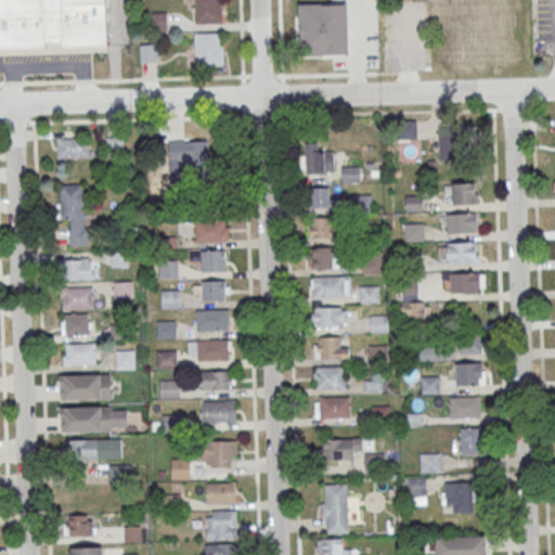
[(103,0),(0,0),(0,48),(47,47),(47,41),(60,41),(61,44),(105,43),(103,0)]
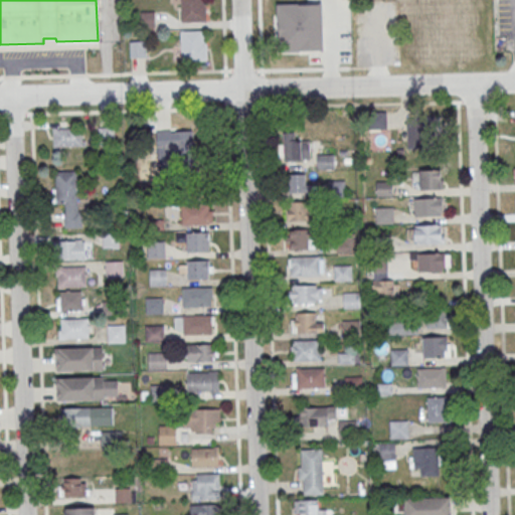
[(180,0),(181,21),(205,21),(204,0),(180,0)]
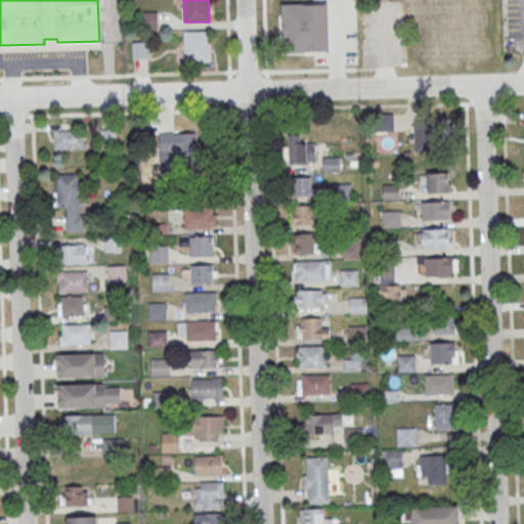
[(184,61),(210,61),(210,31),(184,31),(184,61)]
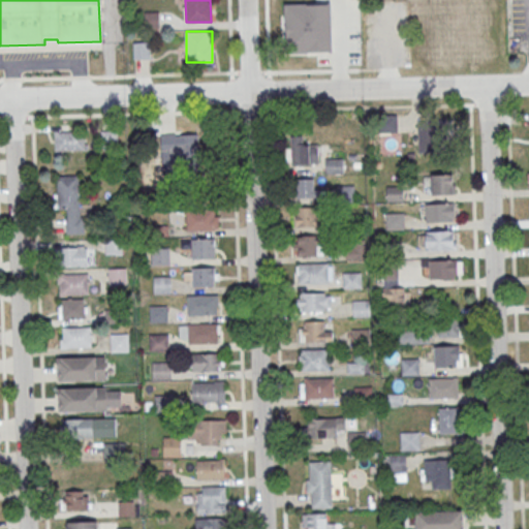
[(134,59),(148,59),(148,42),(134,42),(134,59)]
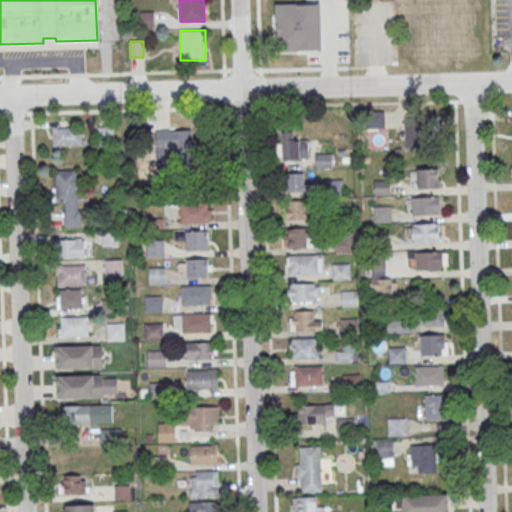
[(432,147),(432,121),(405,121),(405,147),(432,147)]
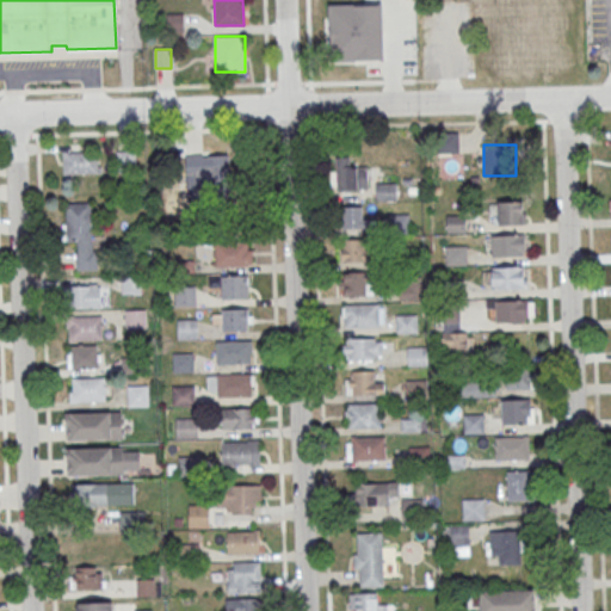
[(117,170),(135,170),(135,150),(117,150),(117,170)]
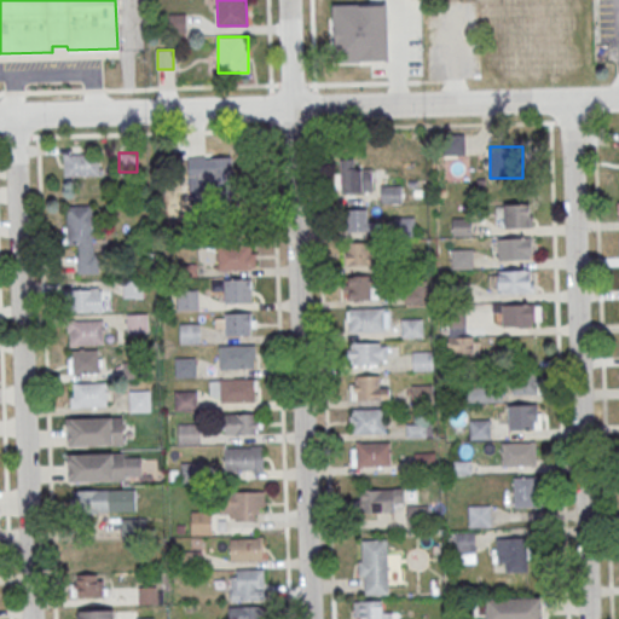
[(63,154),(63,175),(98,175),(98,154),(63,154)]
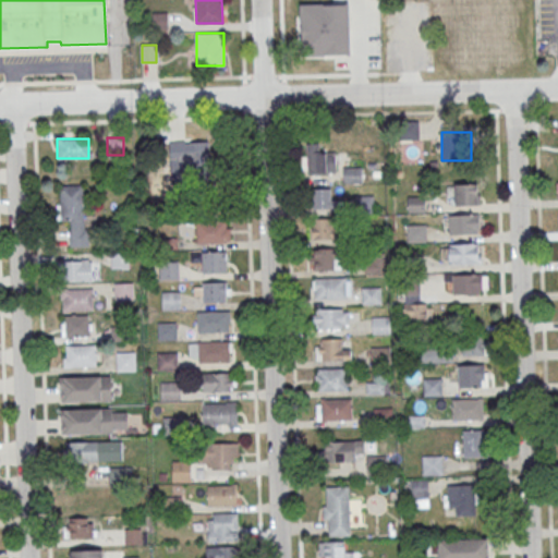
[(169,142),(170,168),(211,167),(210,141),(169,142)]
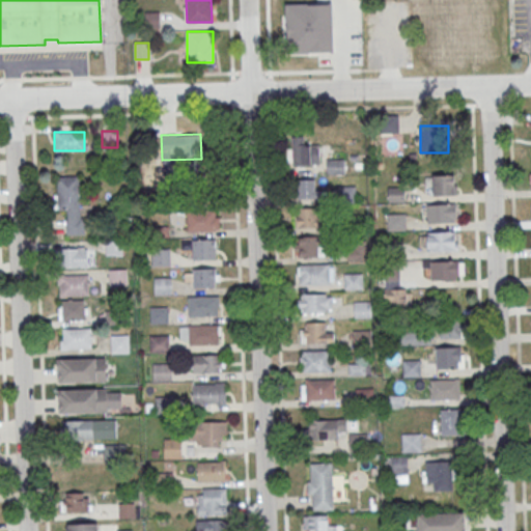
[(319,164),(319,144),(305,144),(305,136),(292,136),(292,164),(319,164)]
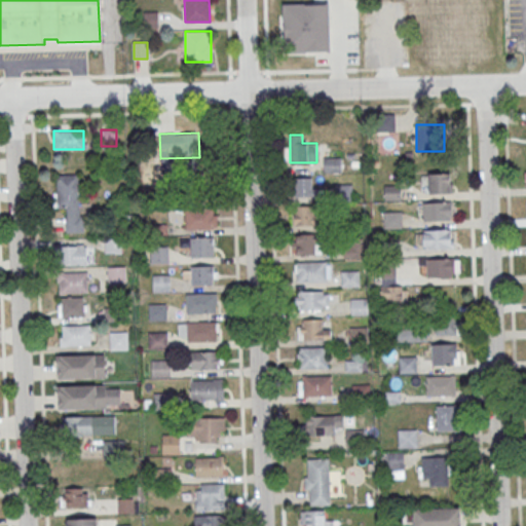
[(324,172),(341,172),(341,158),(324,158),(324,172)]
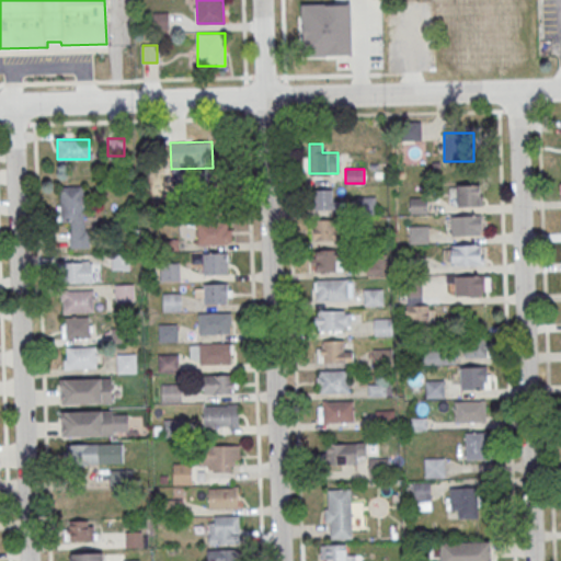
[(483,206),(483,184),(449,184),(449,206),(483,206)]
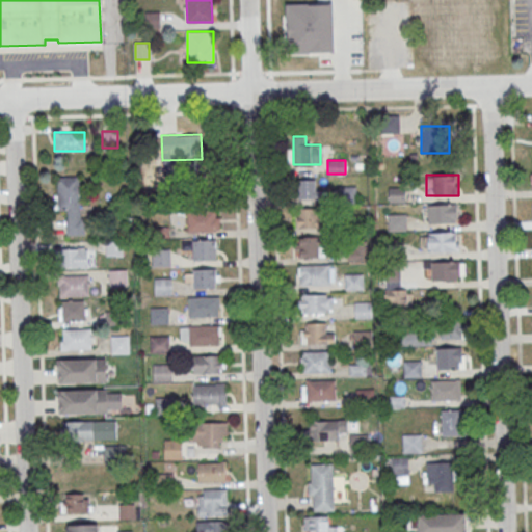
[(81,177),(57,177),(57,208),(67,208),(67,235),(82,235),(81,177)]
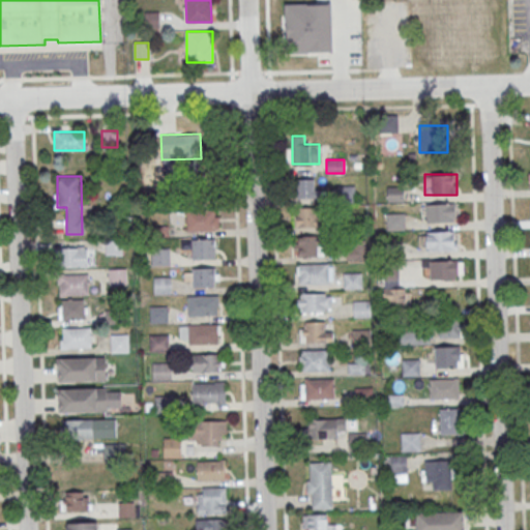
[(295,178),(295,198),(316,198),(316,178),(295,178)]
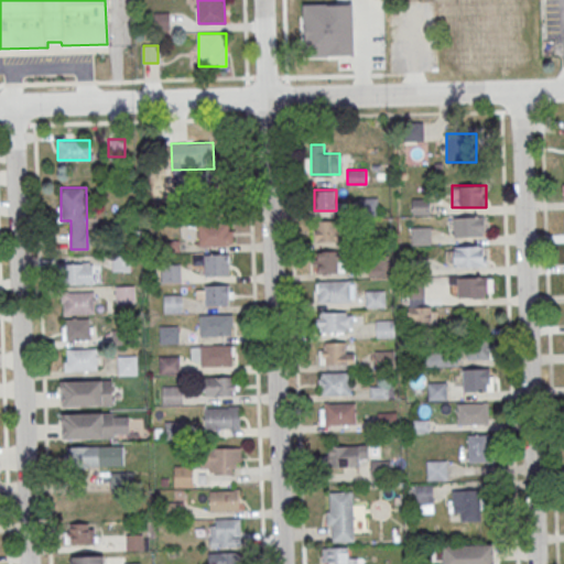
[(378,215),(378,197),(359,197),(359,215),(378,215)]
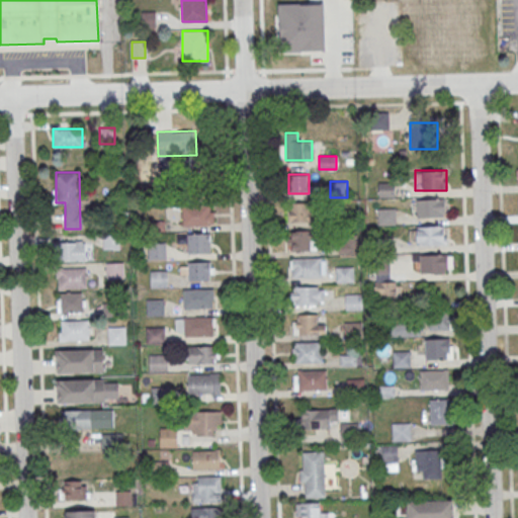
[(395,196),(395,182),(378,182),(378,196),(395,196)]
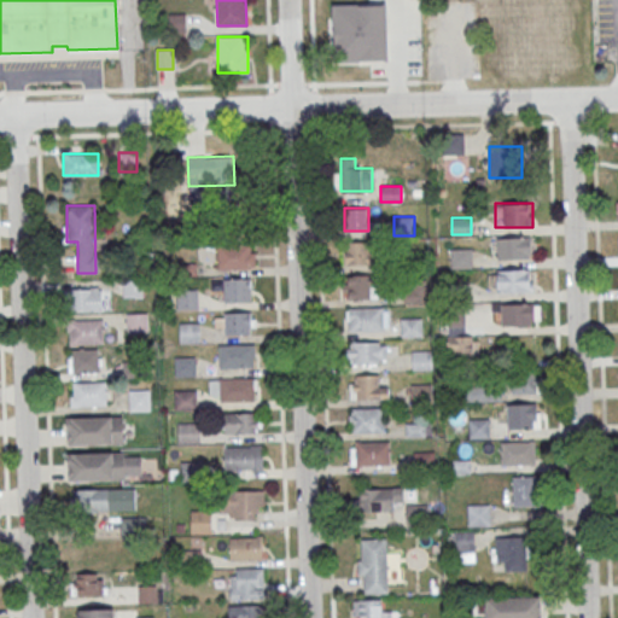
[(496,260),(532,260),(532,237),(496,237),(496,260)]
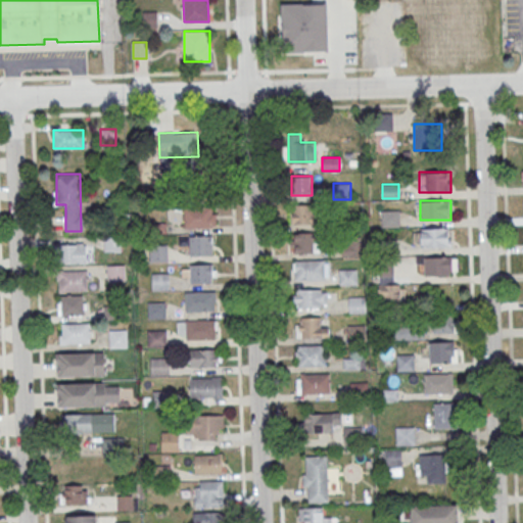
[(291,224),(316,224),(316,204),(291,204),(291,224)]
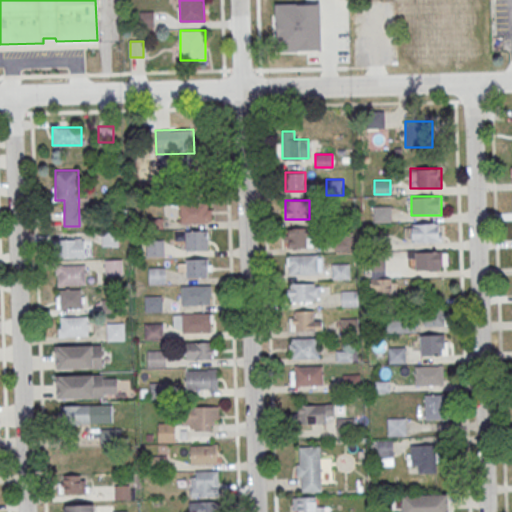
[(180,222),(210,222),(210,203),(180,203),(180,222)]
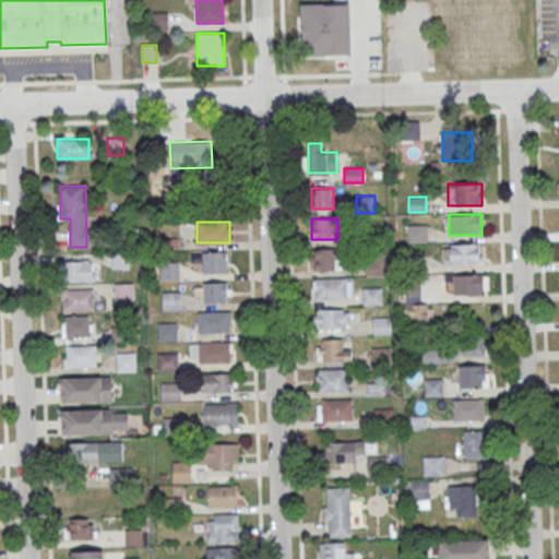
[(427,225),(406,225),(406,242),(427,242),(427,225)]
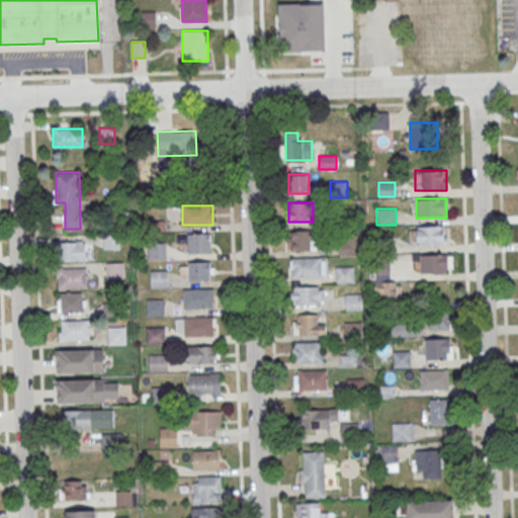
[(446,226),(416,226),(416,245),(446,245),(446,226)]
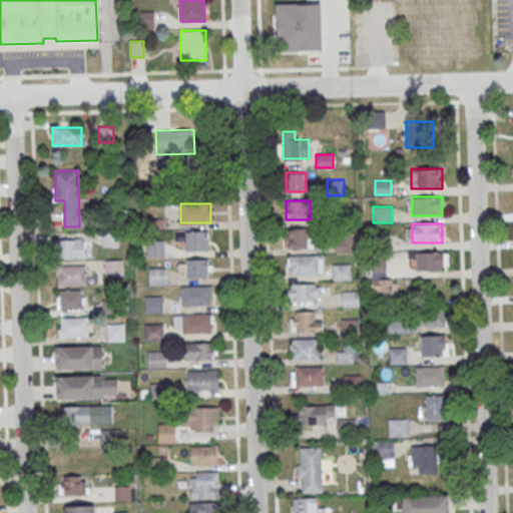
[(311,228),(286,228),(286,248),(311,248),(311,228)]
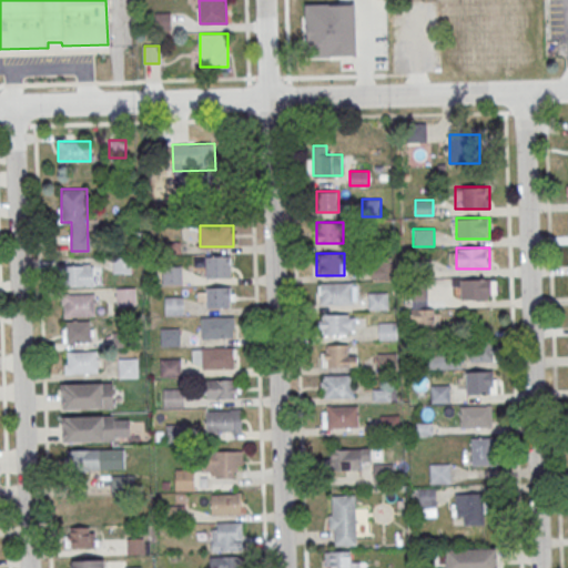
[(209,256),(209,277),(231,277),(231,256),(209,256)]
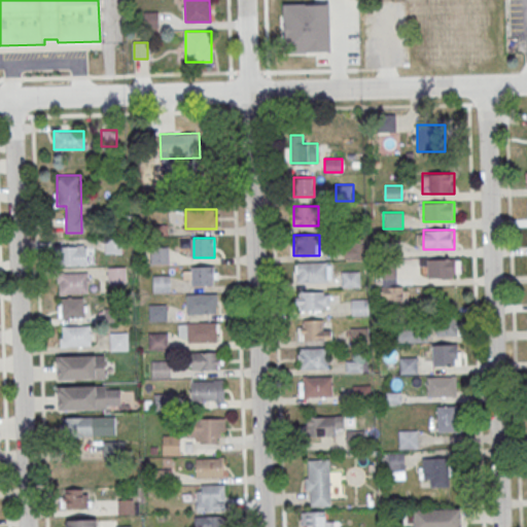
[(121,254),(121,239),(105,239),(105,254),(121,254)]
